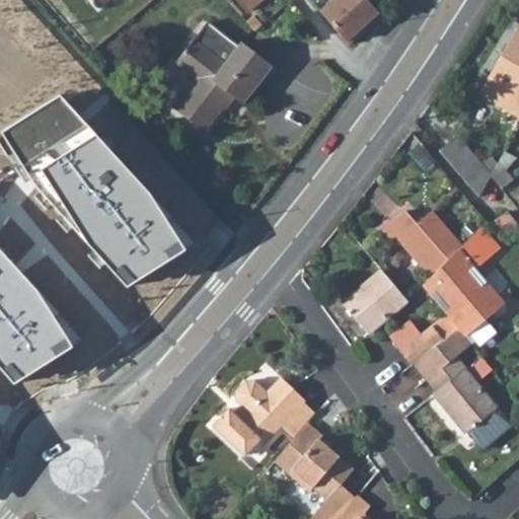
[(235,0),(244,9),(254,0),(235,0)]
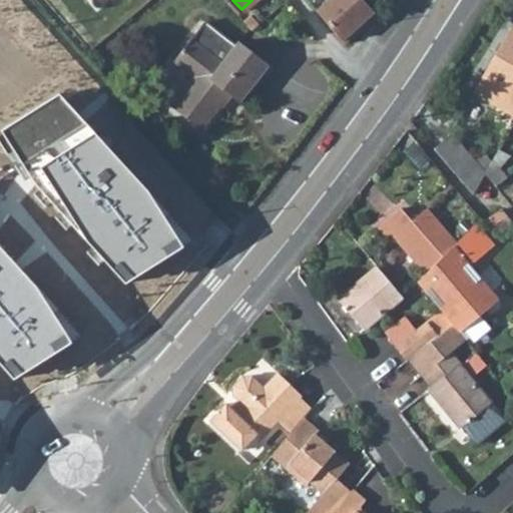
[(324,0),(315,9),(343,43),(375,14),(362,0),(324,0)]
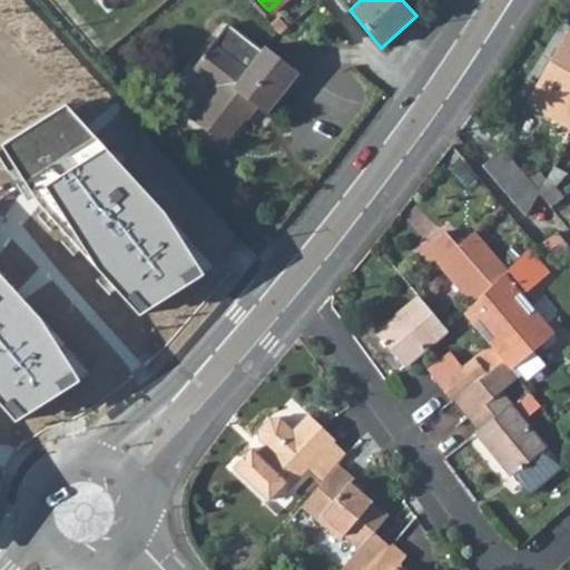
[(199,59),(200,59),(193,69),(215,87),(198,109),(216,123),(207,134),(224,146),(247,115),(254,107),(265,116),(297,72),(264,47),(261,50),(226,25),(199,59)]
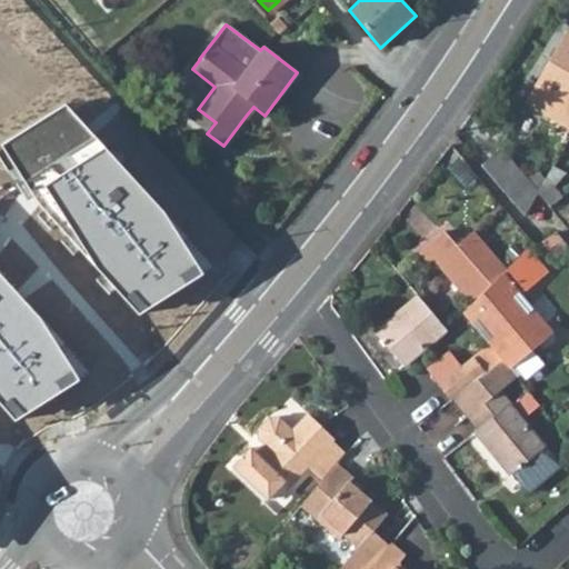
[(530,90),(568,112),(568,35),(565,32),(530,90)]
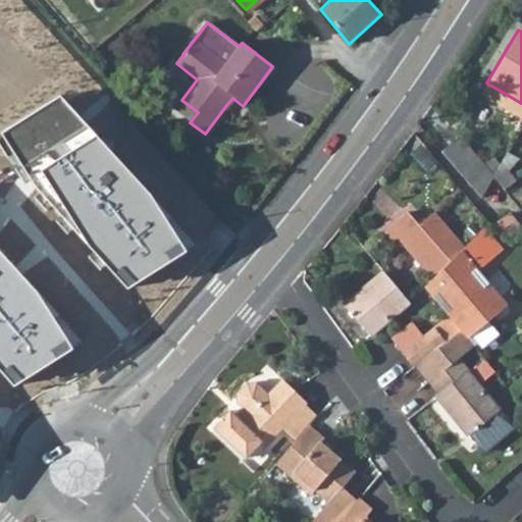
[(59,97),(3,133),(33,177),(55,205),(81,236),(95,251),(126,285),(188,250),(151,193),(59,97)]
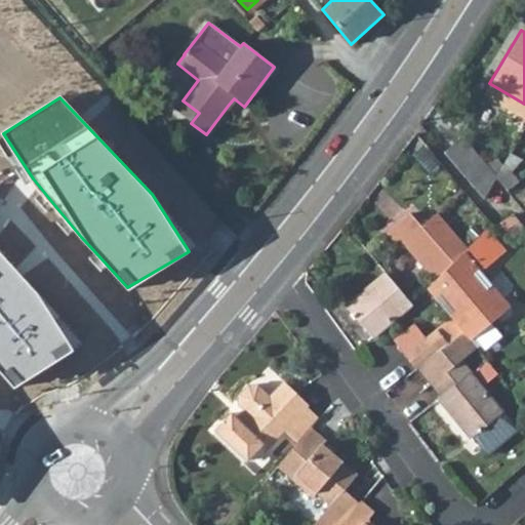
[(183,101),(174,111),(191,123),(199,113),(183,101)]
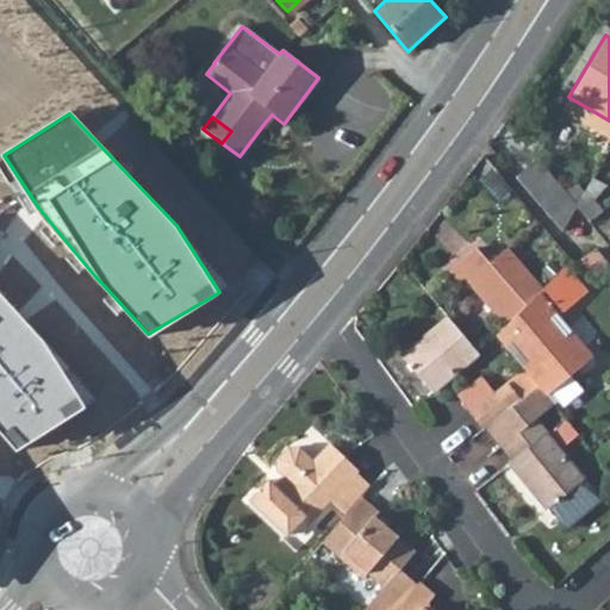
[(580,191),(572,205),(579,215),(585,222),(598,212),(580,191)]
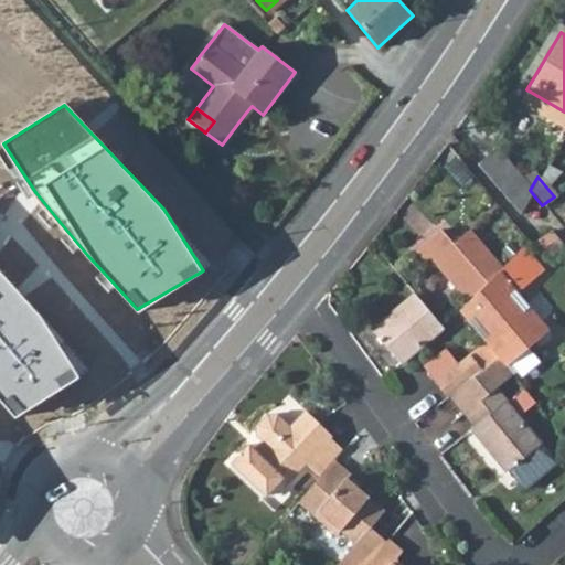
[(419,244),(469,305),(502,270),(467,228),(449,242),(437,228),(419,244)]
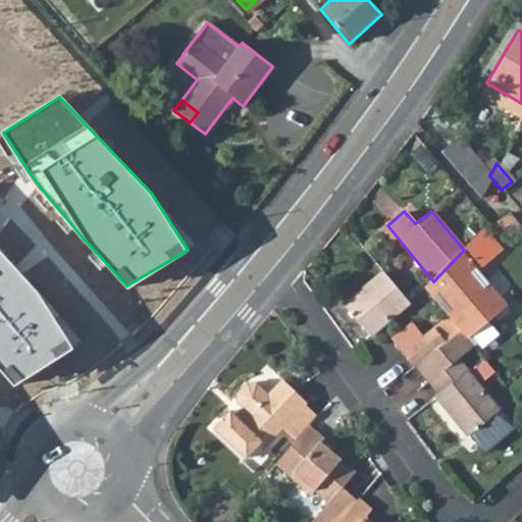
[(433,281),(426,289),(461,331),(469,341),(507,309),(477,271),(497,256),(479,235),(464,250),(433,281)]
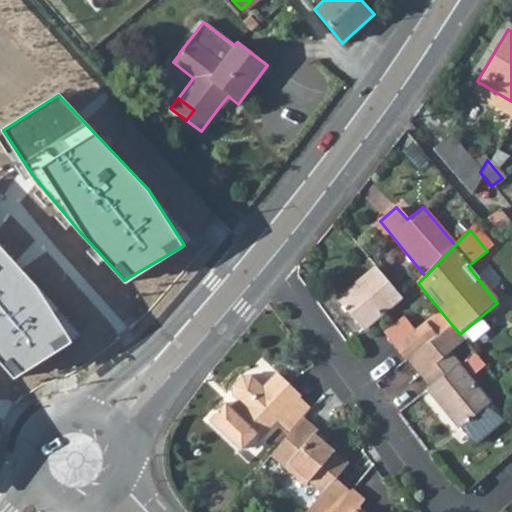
[(0,244),(0,362),(14,380),(71,340),(65,330),(36,282),(5,250),(0,244)]
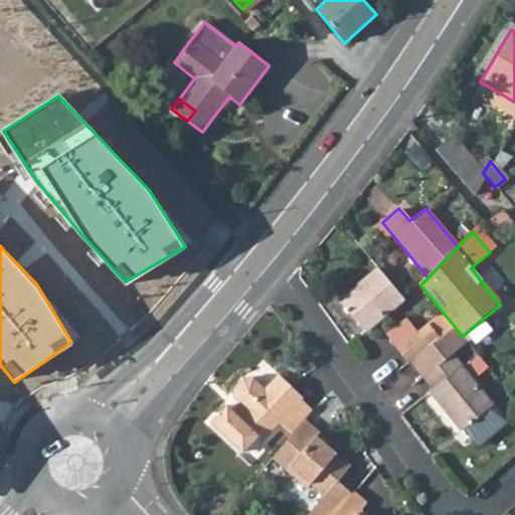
[(375,268),(367,275),(337,300),(362,330),(401,298),(375,268)]
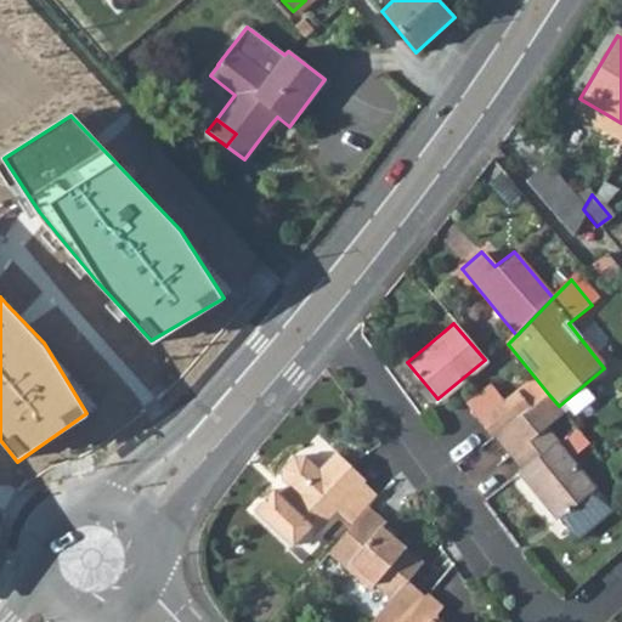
[(479,420),(491,437),(496,435),(531,410),(518,393),(479,420)]
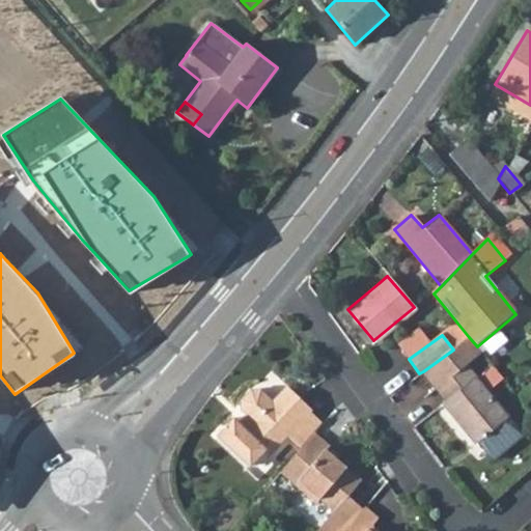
[(453,350),(423,371),(445,396),(441,399),(473,440),(474,439),(504,415),(467,368),(483,354),(477,346),(469,337),(453,350)]
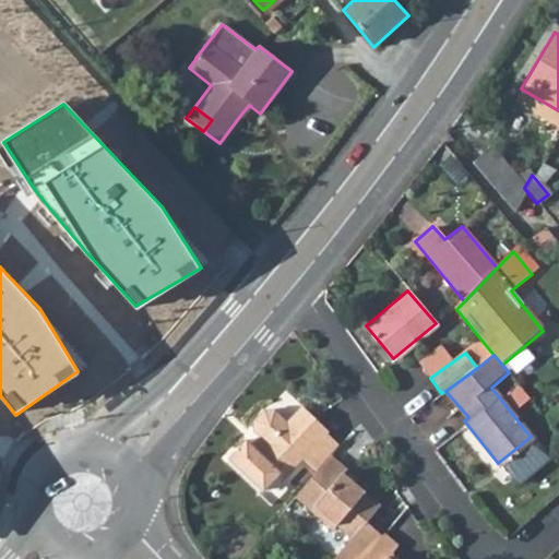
[(300,459),(314,471),(329,453),(337,443),(322,431),(324,428),(298,407),(284,424),(271,413),(261,415),(250,428),(253,438),(258,442),(251,450),(245,444),(229,462),(263,491),(278,474),(284,478),(300,459)]
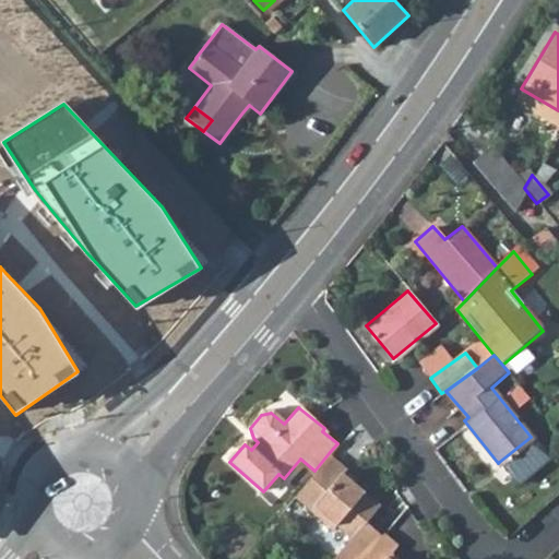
[(531,437),(499,462),(513,479),(545,453),(531,437)]
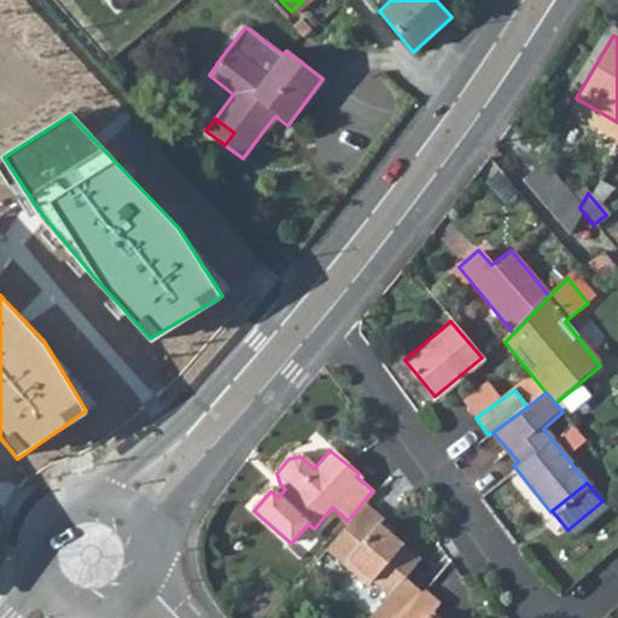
[(348,520),(325,548),(367,582),(372,577),(389,592),(367,617),(397,617),(423,589),(403,575),(418,555),(378,522),(382,516),(363,501),(348,520)]
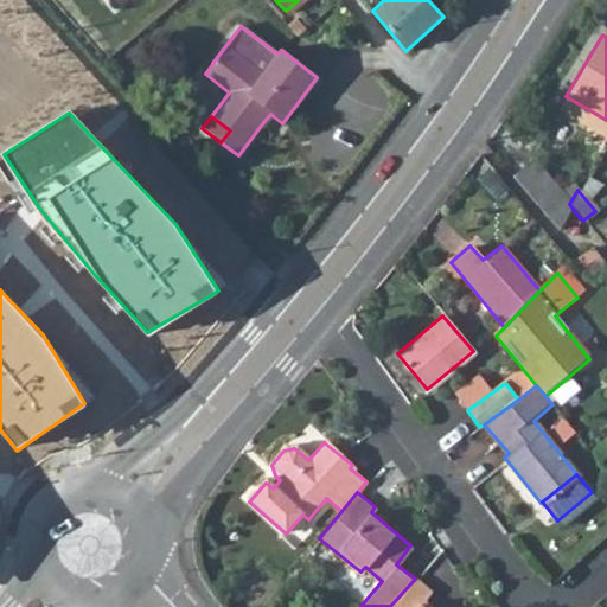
[(415,579),(390,606),(436,606),(426,596),(433,588),(417,575),(415,579)]
